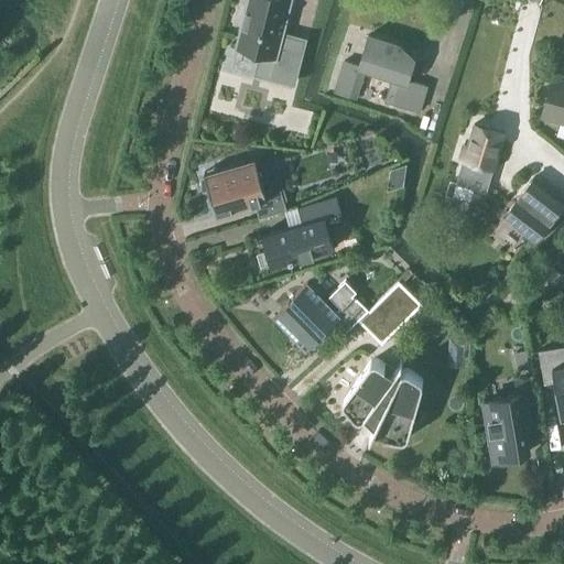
[(245,9),(239,28),(242,29),(238,47),(261,53),(259,64),(272,67),(270,77),(292,83),(303,41),(280,34),(288,0),(249,0),(247,10),(245,9)]
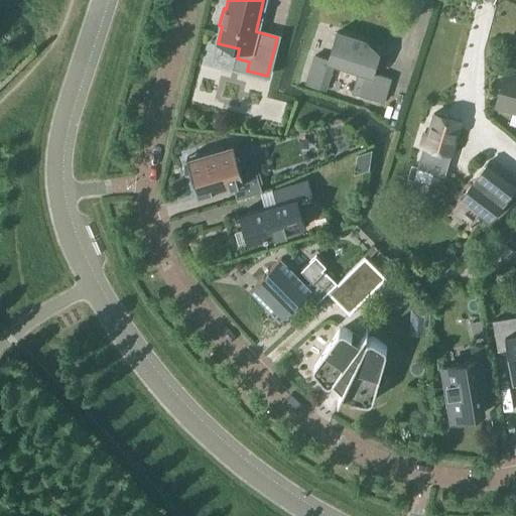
[(305,84),(326,90),(334,62),(359,71),(358,73),(359,73),(353,93),(383,102),(390,79),(372,74),(379,52),(363,47),(365,41),(337,32),(329,59),(314,55),(305,84)]
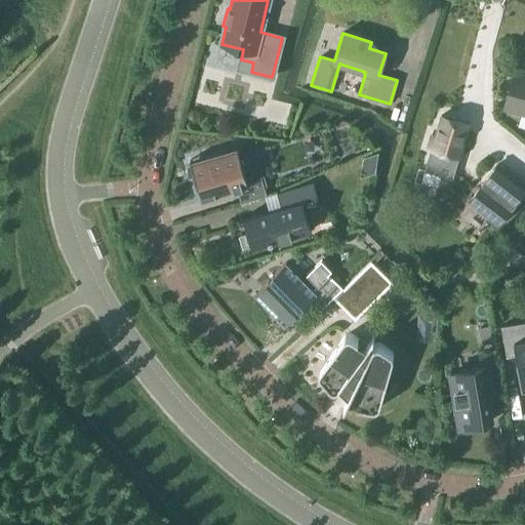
[(505,109),(524,114),(524,81),(513,78),(505,109)]
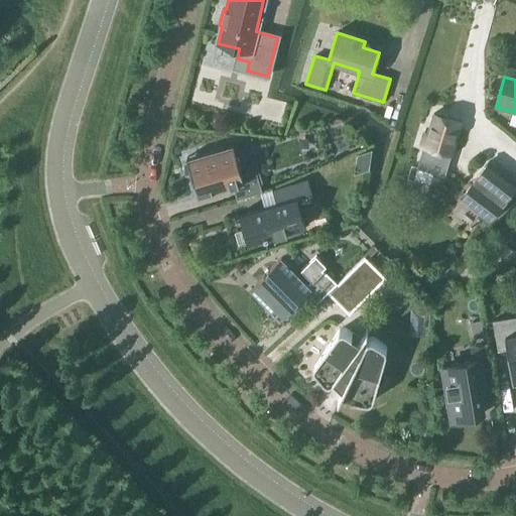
[(461,122),(450,119),(447,118),(445,115),(439,113),(436,114),(433,114),(427,133),(424,132),(420,145),(423,146),(417,167),(444,175),(461,122)]
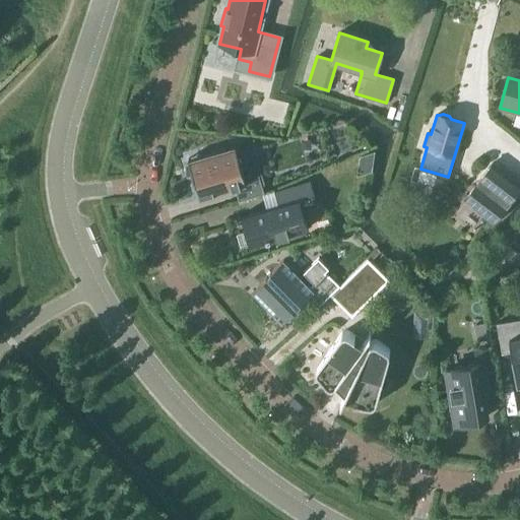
[(188,159),(195,183),(199,198),(235,188),(239,201),(264,193),(251,150),(238,154),(235,145),(188,159)]
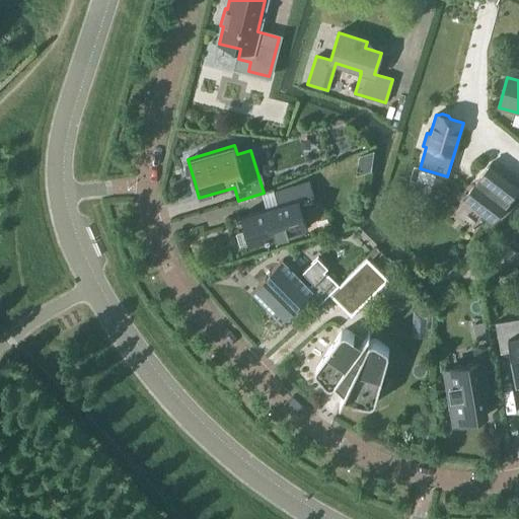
[(462,201),(492,223),(518,187),(518,182),(492,162),(462,201)]
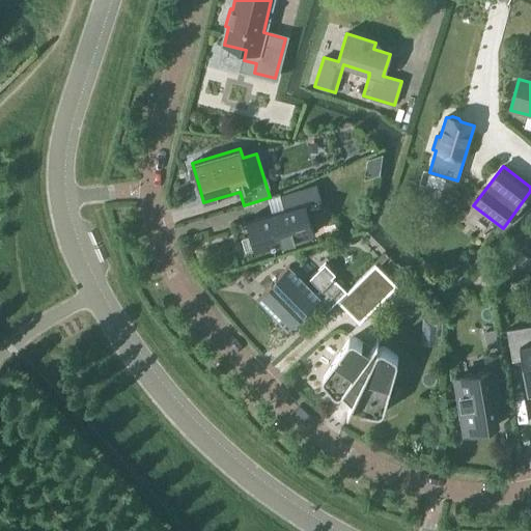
[(284,208),(281,210),(256,217),(266,248),(313,233),(308,217),(325,212),(316,184),(280,195),(284,208)]
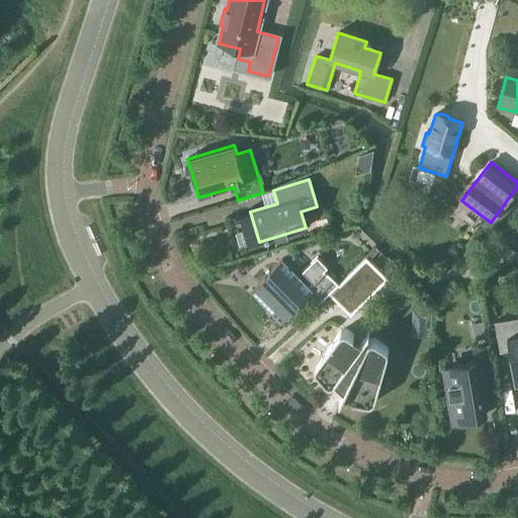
[(317,257),(301,272),(312,282),(308,285),(281,259),(250,290),(281,322),(309,294),(319,305),(329,294),(338,284),(328,273),(327,274),(324,271),(327,268),(317,257)]
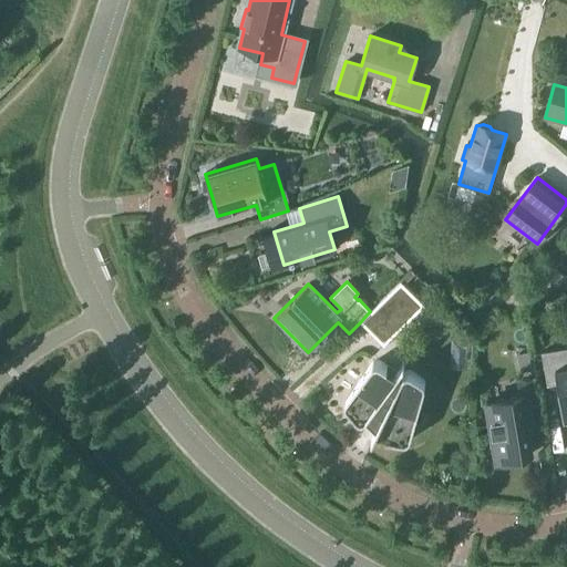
[(360,322),(383,346),(424,306),(400,281),(370,311),(360,322)]
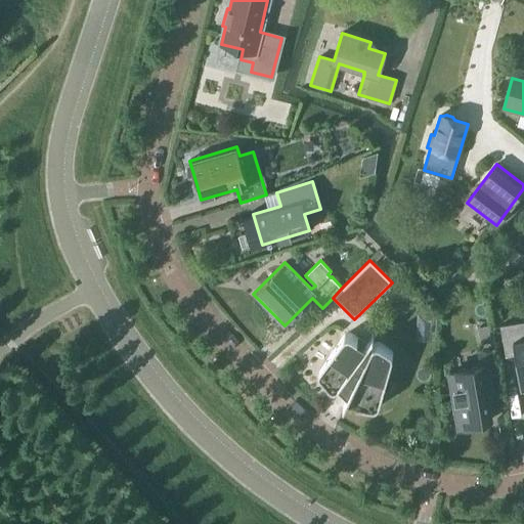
[(515,355),(520,389),(523,388),(523,321),(499,325),(505,356),(515,355)]
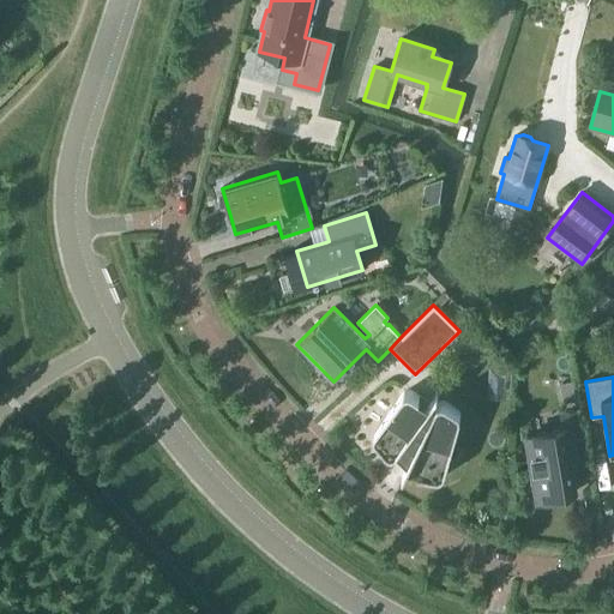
[(560,384),(564,403),(575,401),(571,383),(560,384)]
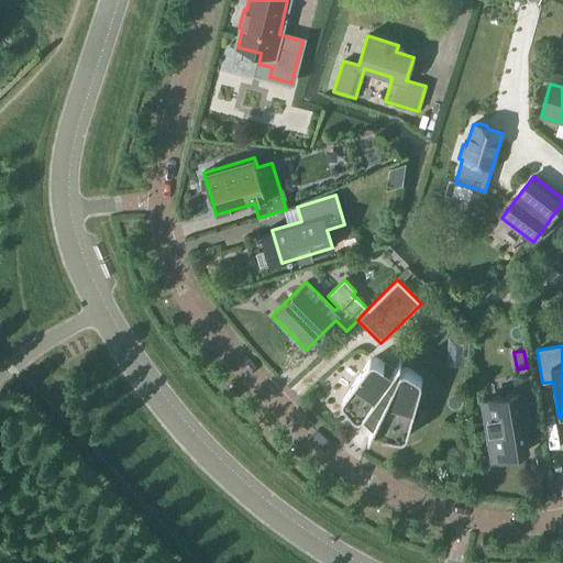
[(389,439),(394,440),(401,440),(404,440),(405,439),(406,438),(407,437),(407,435),(421,384),(421,383),(421,381),(421,379),(420,377),(408,368),(406,368),(404,368),(403,368),(401,370),(400,371),(398,373),(395,368),(394,371),(393,371),(384,364),(377,360),(376,359),(375,359),(373,359),(372,359),(371,360),(370,361),(343,399),(342,401),(342,404),(343,405),(343,406),(353,418),(355,419),(356,420),(359,420),(360,420),(361,419),(364,417),(373,427),(372,431),(385,437),(385,438),(389,439)]
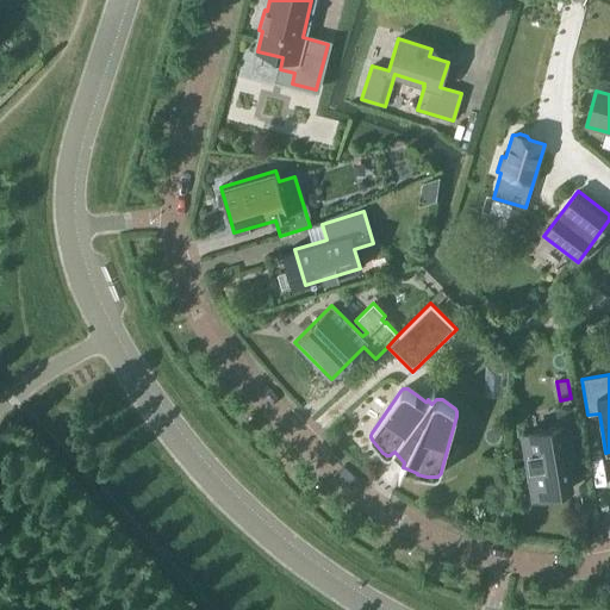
[(524,434),(534,495),(534,496),(571,490),(566,460),(580,458),(573,411),(556,414),(559,428),(524,434)]
